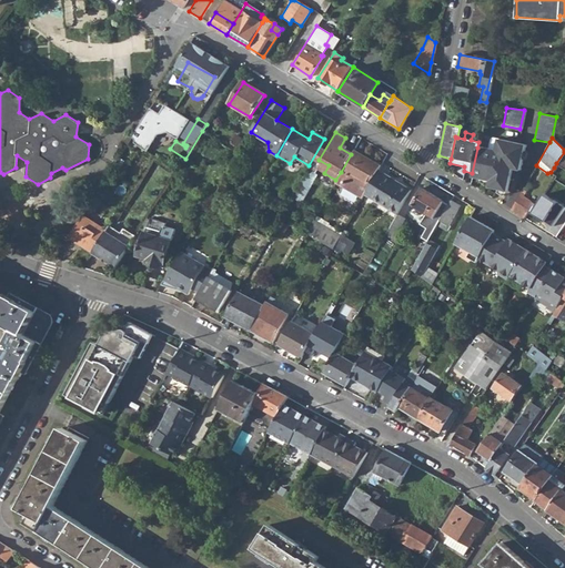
[(487,188),(506,191),(511,169),(518,171),(523,144),(496,140),(494,151),(487,150),(477,148),(472,173),(471,178),(487,181),(487,188)]
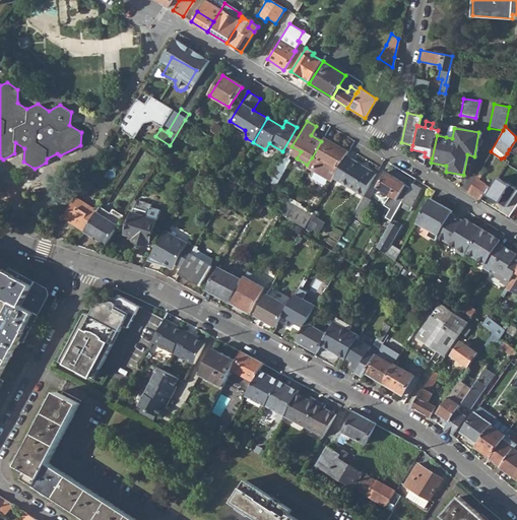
[(312,157),(336,172),(344,156),(347,151),(323,137),(321,141),(312,157)]
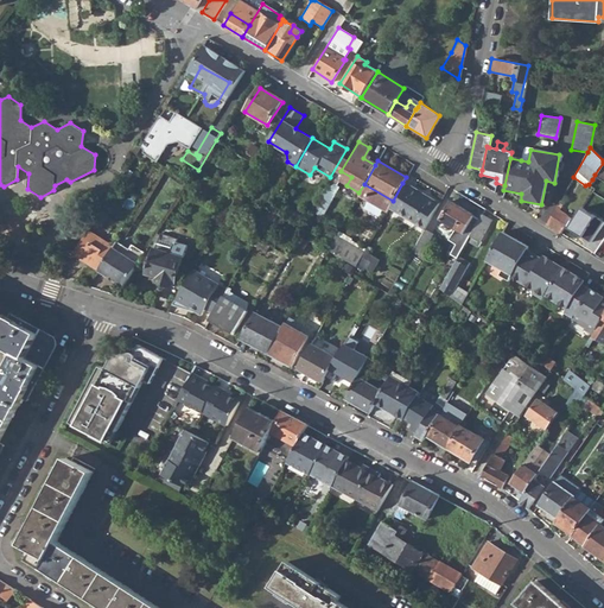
[(603,191),(603,184),(595,175),(592,179),(603,191)]
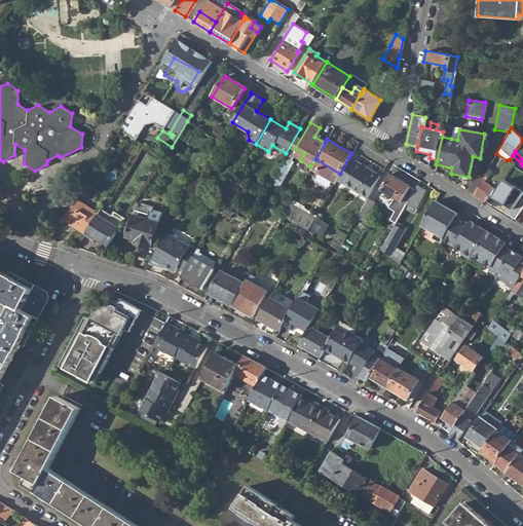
[(336,181),(366,198),(367,197),(369,194),(379,176),(348,158),(340,174),(336,181)]
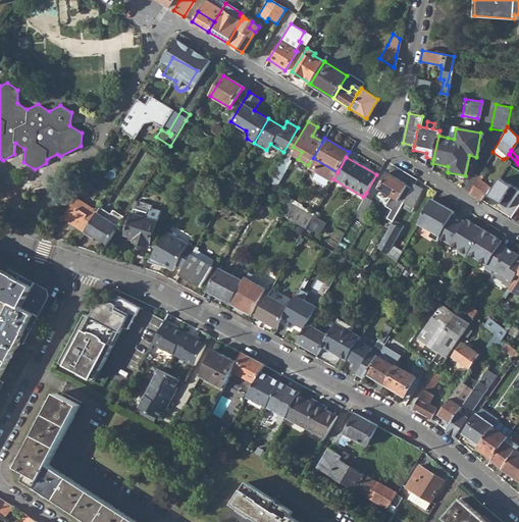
[(271,174),(278,178),(286,165),(278,161),(271,174)]
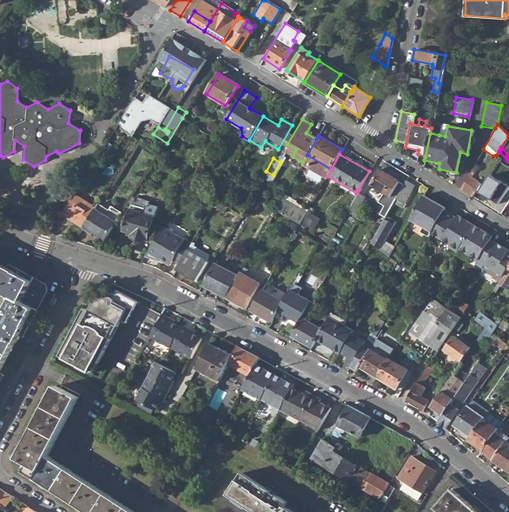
[(403,185),(379,170),(369,184),(383,193),(380,205),(383,206),(378,214),(384,218),(395,199),(403,185)]
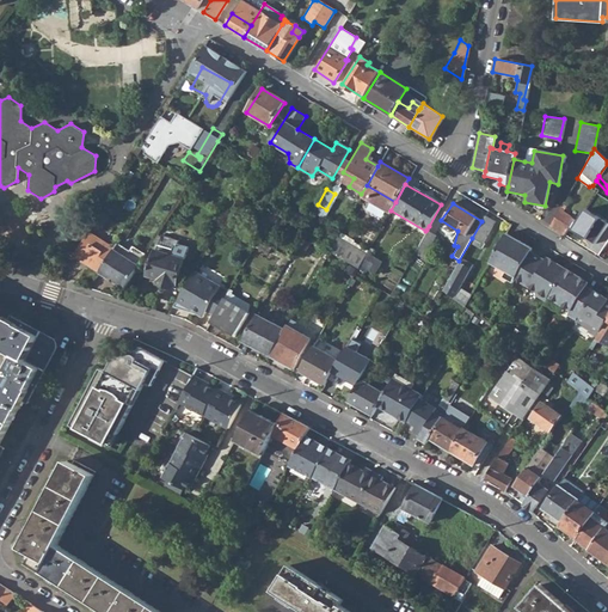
[(548,226),(563,234),(572,219),(563,213),(564,209),(560,207),(548,226)]
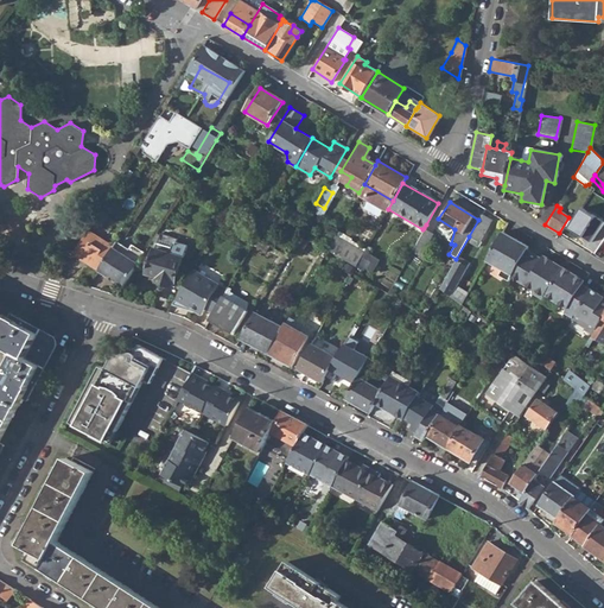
[(94,221),(100,225),(108,211),(101,208),(94,221)]
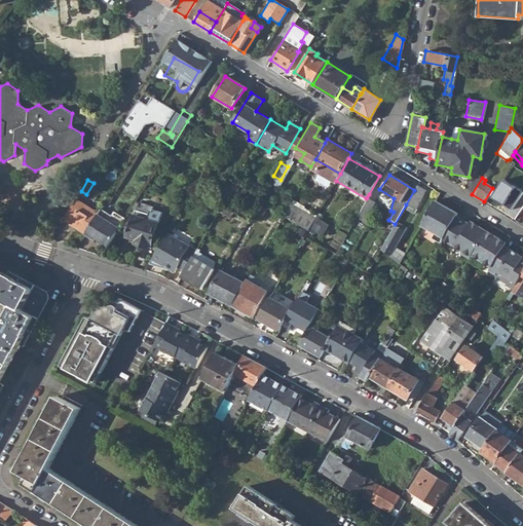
[(406,204),(414,209),(424,190),(416,185),(414,190),(406,204)]
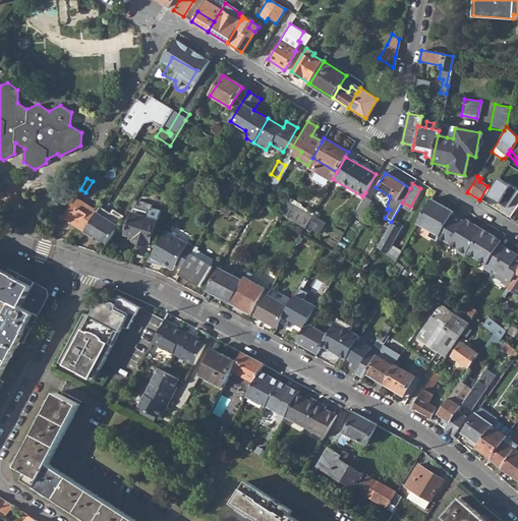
[(479,199),(486,205),(496,191),(487,186),(479,199)]
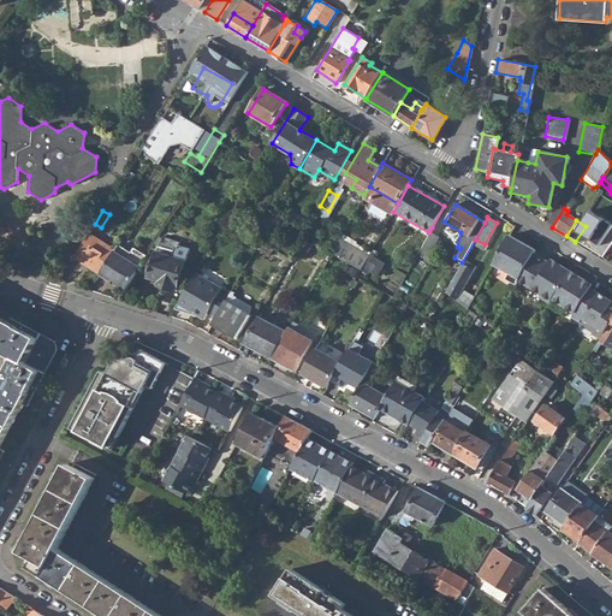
[(440,232),(432,227),(429,231),(428,232),(420,248),(428,253),(440,232)]
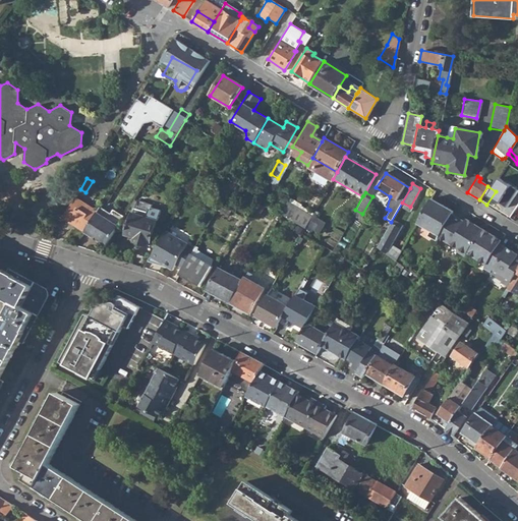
[(517,198),(513,195),(505,207),(513,212),(517,204),(517,198)]
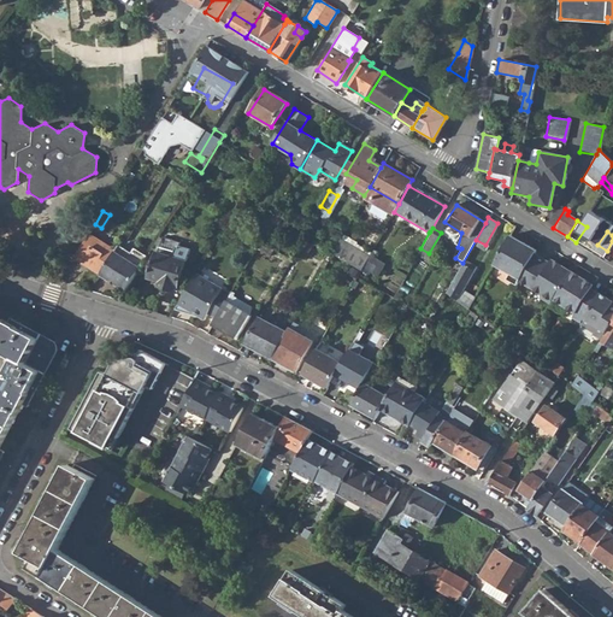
[(74,258),(99,274),(115,250),(89,233),(74,258)]
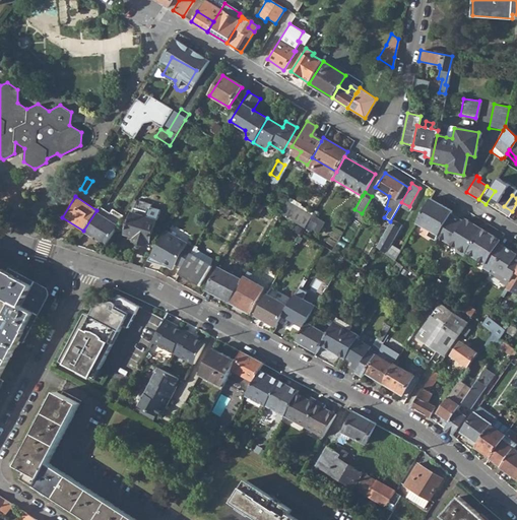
[(426,236),(434,241),(436,237),(450,213),(451,210),(430,198),(414,223),(429,231),(426,236)]
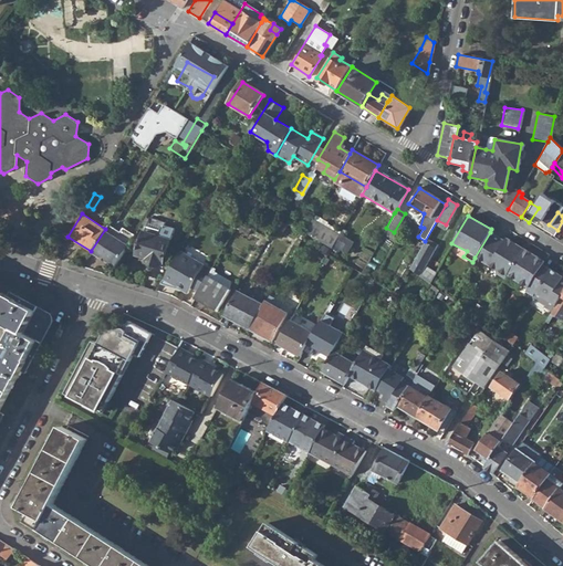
[(331,248),(337,236),(312,219),(304,233),(331,249),(331,248)]
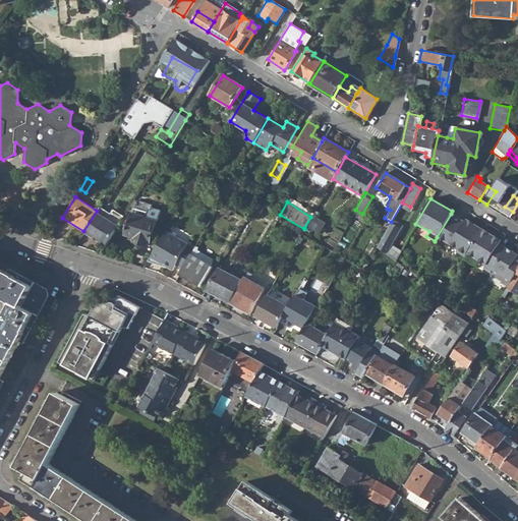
[(216,209),(227,216),(230,210),(218,204),(216,209)]
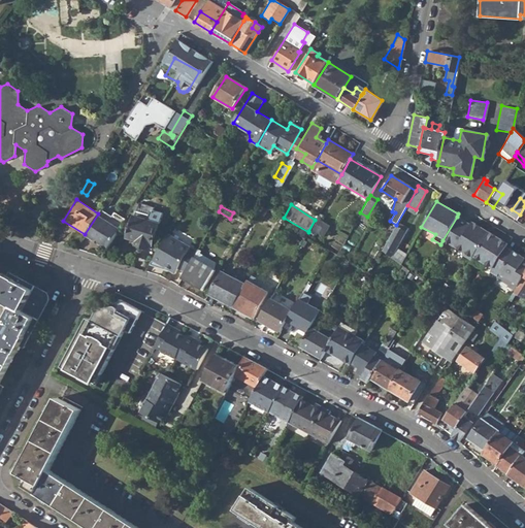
[(106,248),(126,218),(115,210),(111,215),(101,207),(98,213),(85,234),(106,248)]
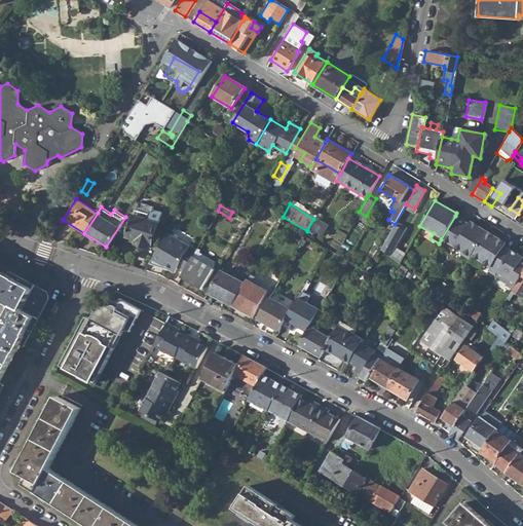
[(135,243),(148,248),(149,243),(151,243),(158,223),(134,215),(127,236),(136,239),(135,243)]
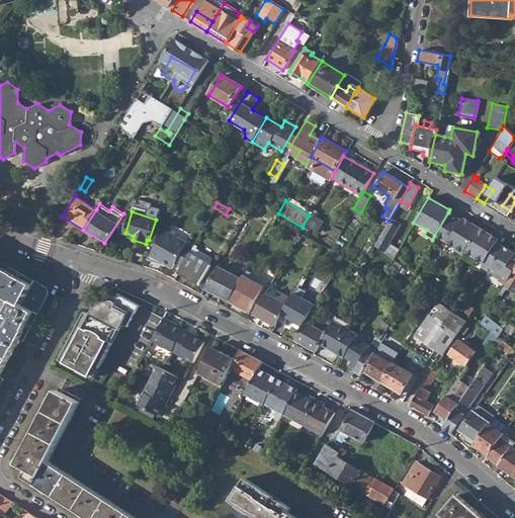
[(309,216),(303,227),(309,231),(311,227),(319,231),(324,223),(313,217),(315,214),(311,211),(309,216)]
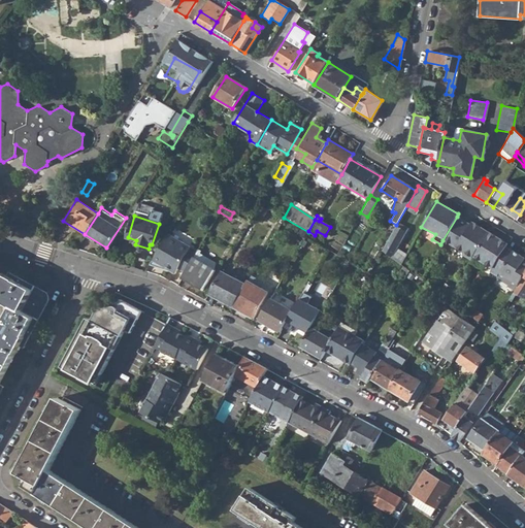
[(471,256),(487,231),(470,221),(469,224),(457,217),(443,240),(461,252),(462,256),(469,260),(471,256)]
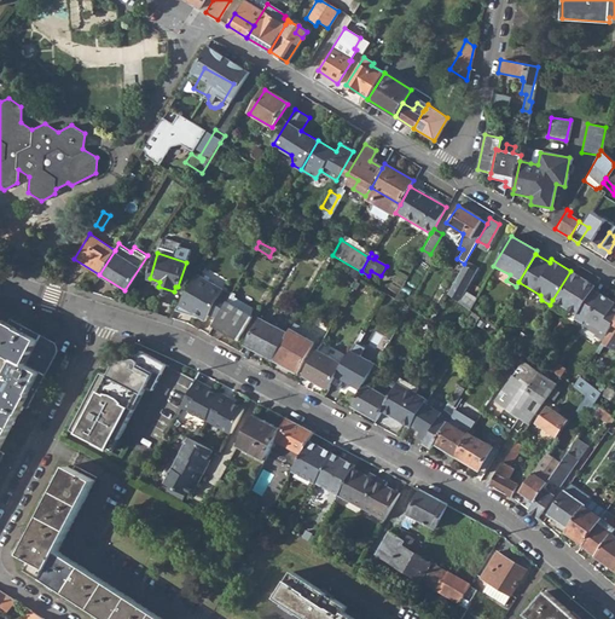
[(447,293),(469,310),(475,298),(463,290),(473,272),(462,266),(447,293)]
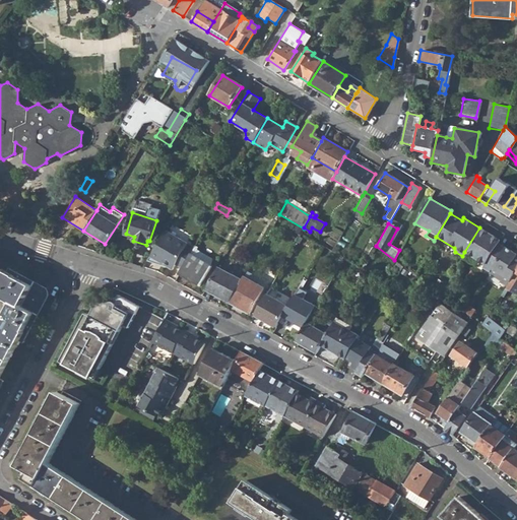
[(489,271),(503,247),(497,243),(499,240),(479,228),(464,252),(483,263),(480,267),(489,271)]
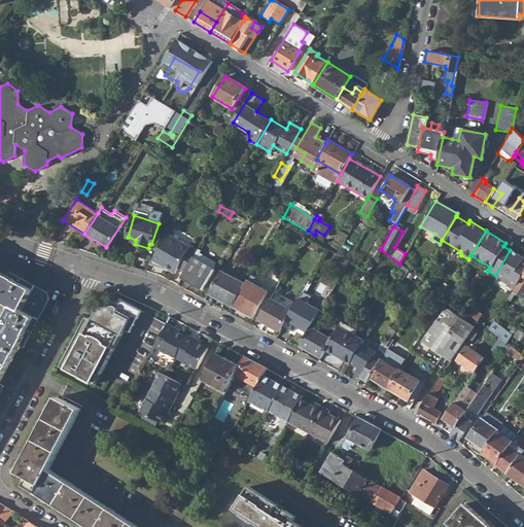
[(187,248),(188,246),(167,234),(149,265),(158,267),(159,262),(166,265),(168,269),(173,273),(177,267),(183,271),(195,251),(187,248)]
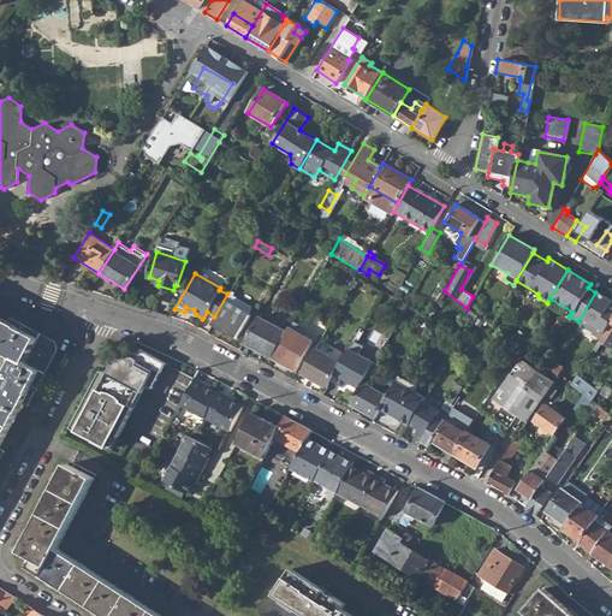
[(236,337),(249,313),(229,302),(232,296),(238,285),(233,282),(229,291),(227,294),(214,317),(211,324),(236,337)]
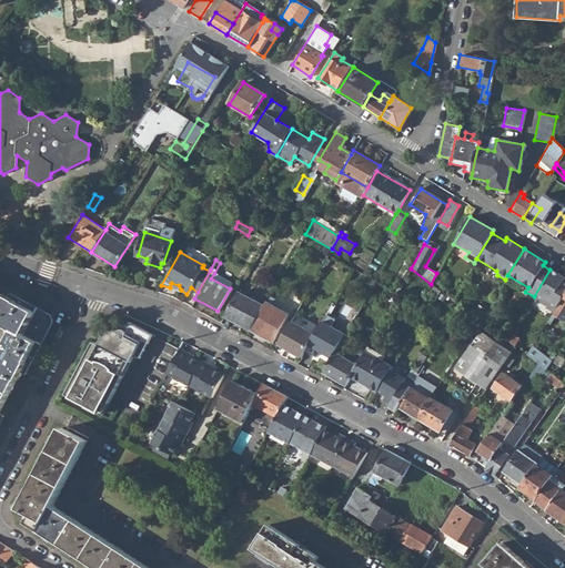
[(552,312),(564,290),(564,281),(562,280),(564,277),(551,270),(550,270),(534,296),(533,298),(545,306),(544,307),(552,312)]
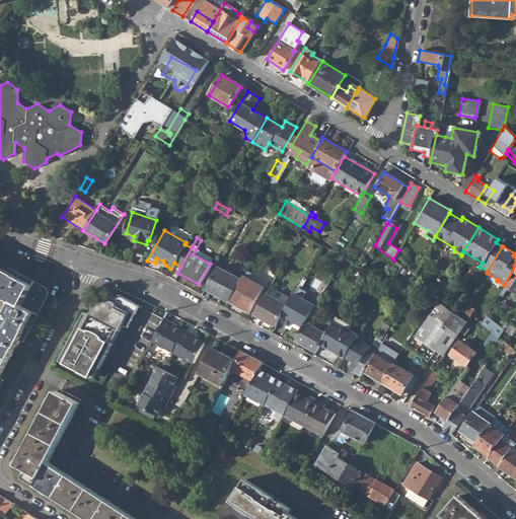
[(209,256),(196,249),(193,254),(210,264),(209,256)]
